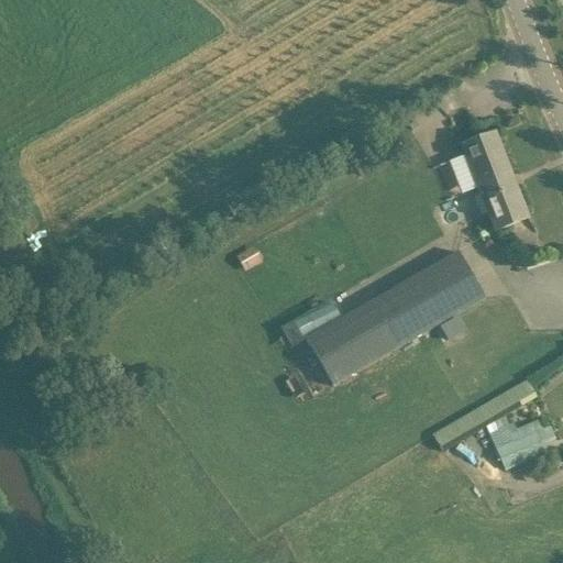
[(512,178),(495,134),(461,147),(494,233),(528,219),(521,202),(519,203),(510,179),(512,178)]
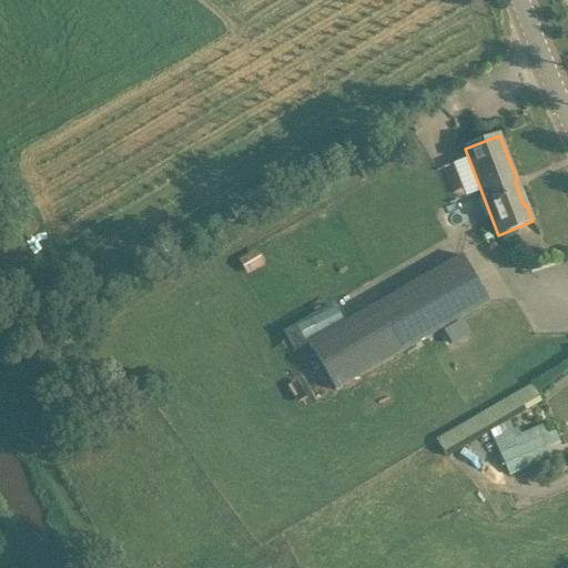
[(38,231),(30,219),(18,226),(26,239),(38,231)]
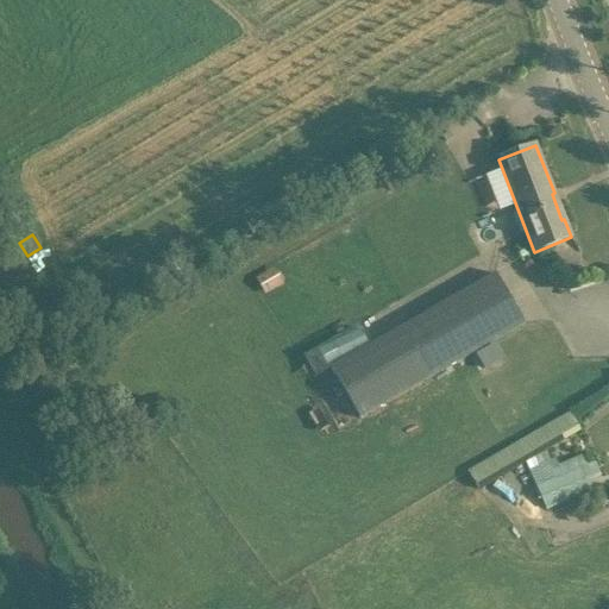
[(281,287),(271,269),(256,278),(265,295),(281,287)]
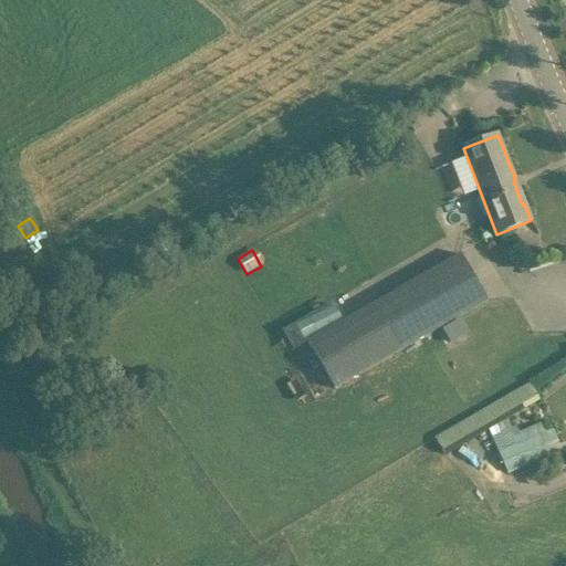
[(306,343),(334,390),(486,303),(459,254),(306,343)]
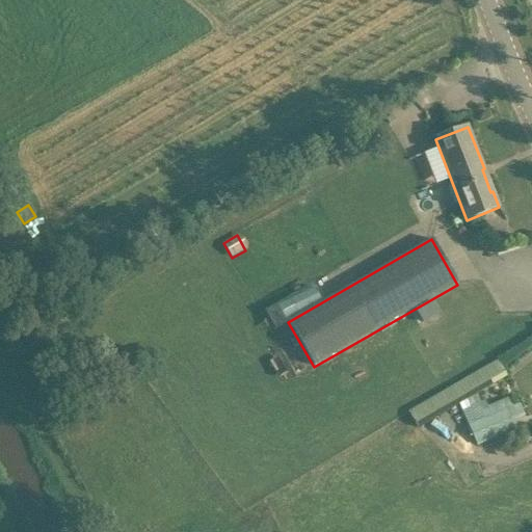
[(322,301),(315,288),(273,309),(280,322),(322,301)]
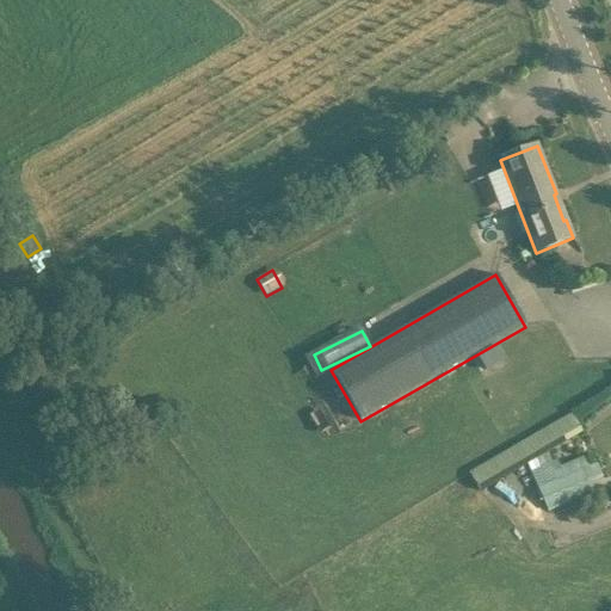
[(480,492),(526,464),(530,473),(536,470),(532,462),(582,433),(571,413),(469,471),(480,492)]
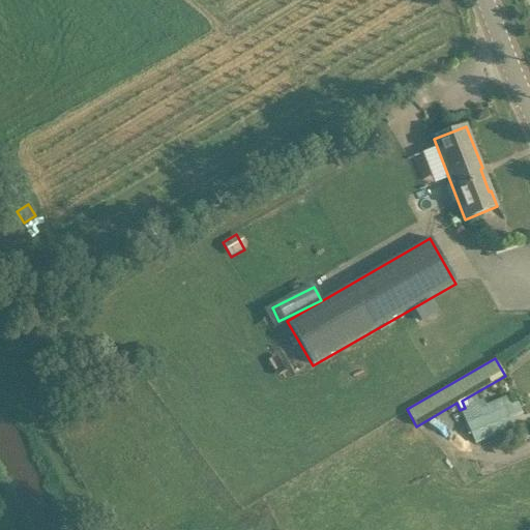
[(465,408),(460,410),(474,443),(512,427),(509,419),(501,399),(484,405),(483,400),(465,408)]
